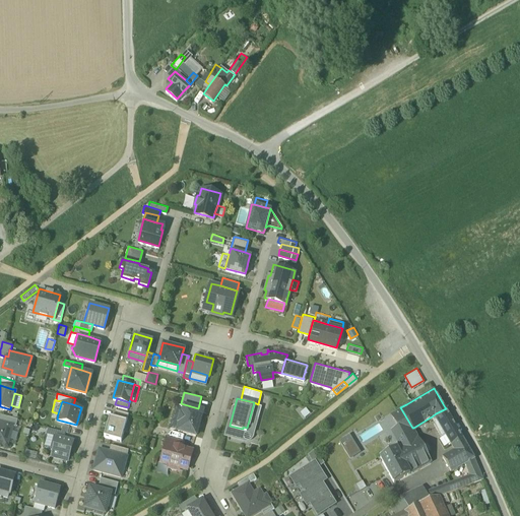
[(258,416),(261,404),(258,404),(254,402),(247,428),(252,429),(256,415),(258,416)]
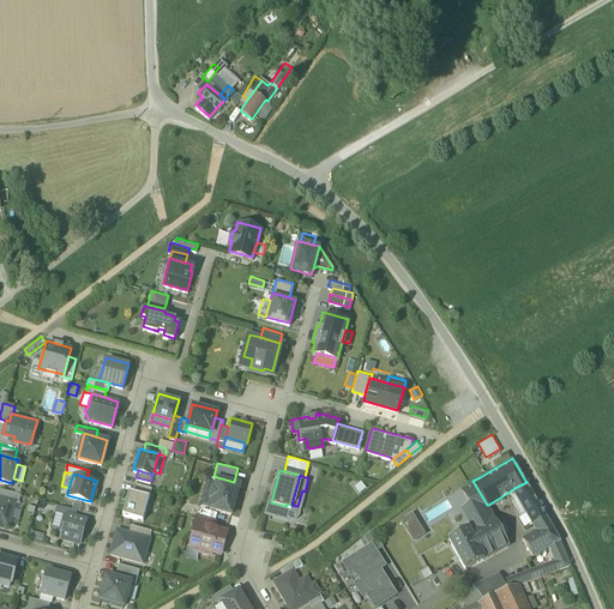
[(234,482),(217,477),(215,488),(214,487),(211,487),(209,495),(211,496),(212,496),(210,507),(230,512),(234,501),(235,502),(236,494),(235,494),(239,483),(234,482)]
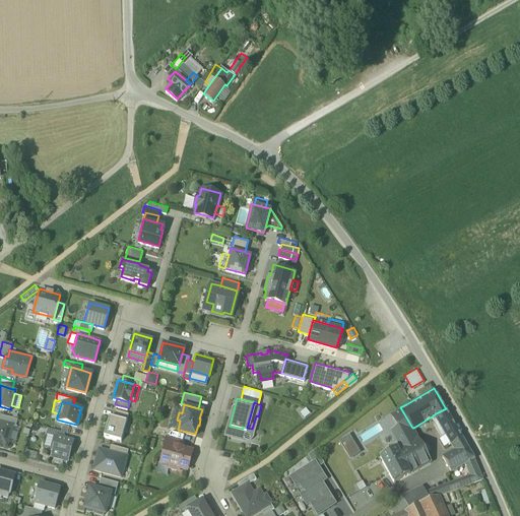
[(300,409),(305,415),(310,411),(306,405),(300,409)]
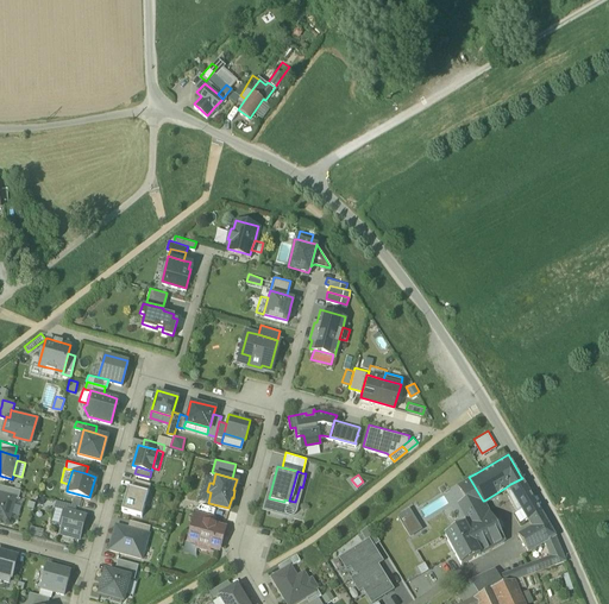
[(479,552),(504,539),(484,501),(483,501),(469,477),(458,484),(465,497),(471,507),(464,511),(468,520),(464,522),(479,552)]
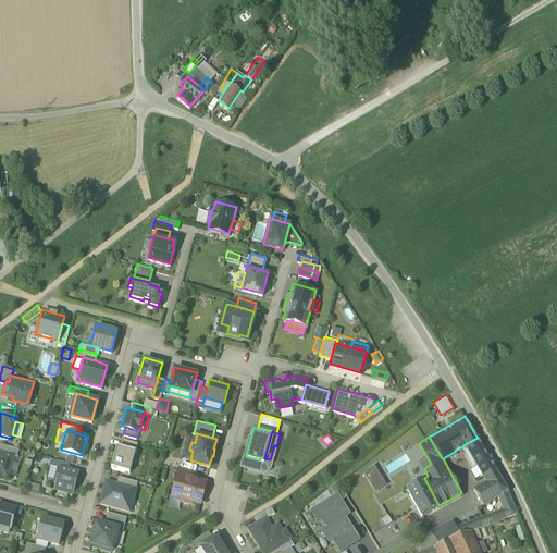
[(494,467),(478,438),(467,443),(470,450),(479,463),(483,471),(484,472),(494,467)]
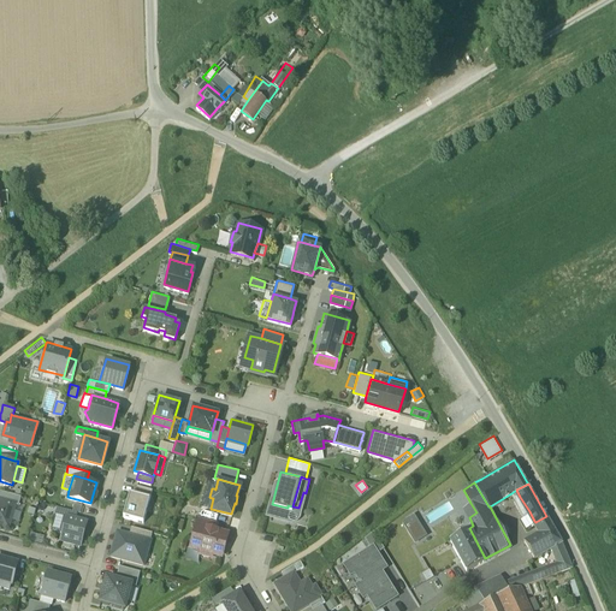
[(136,485),(134,493),(149,497),(152,488),(136,485)]
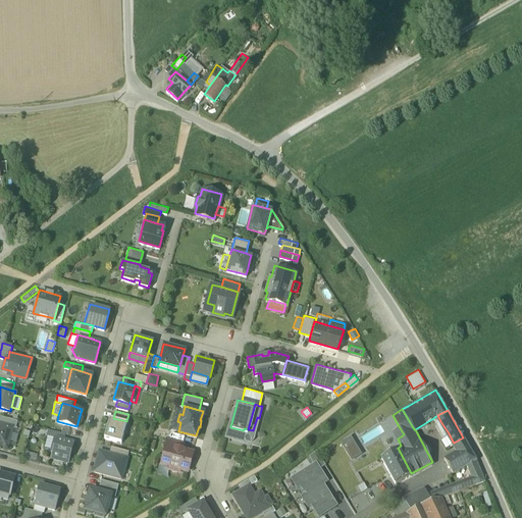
[(0,414),(0,415),(0,421),(12,424),(12,425),(15,426),(17,419),(0,414)]
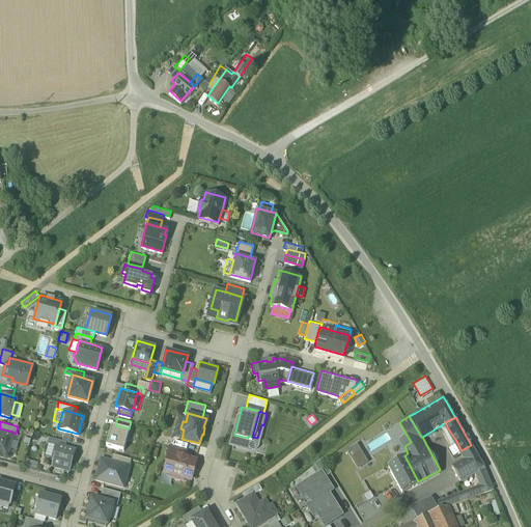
[(456,441),(445,422),(441,425),(451,444),(456,441)]
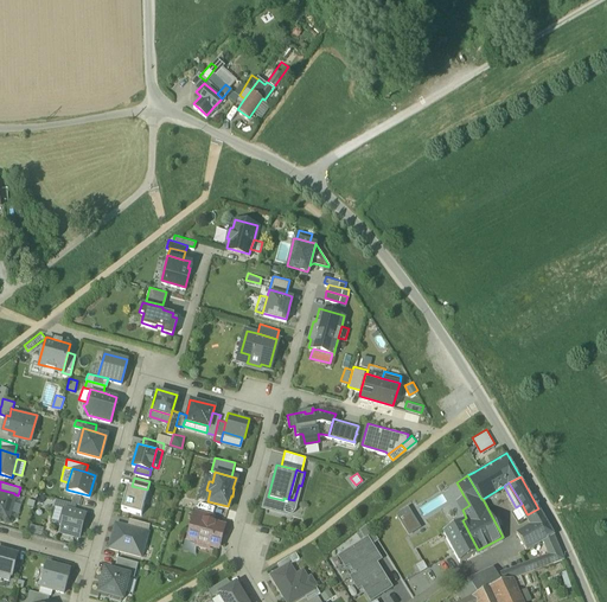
[(127,485),(121,507),(141,513),(147,490),(132,486),(127,485)]
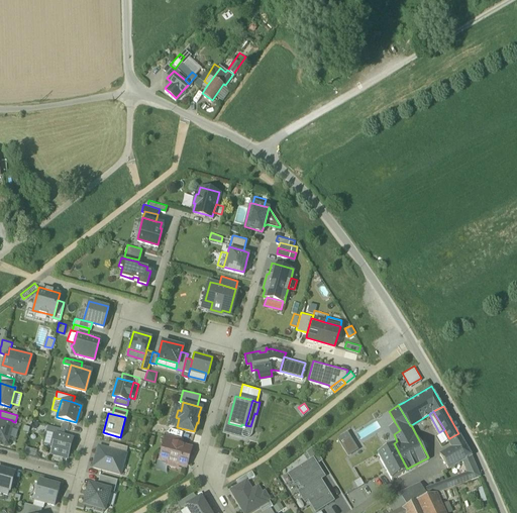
[(0,417),(0,438),(7,440),(8,437),(12,421),(12,420),(0,417)]
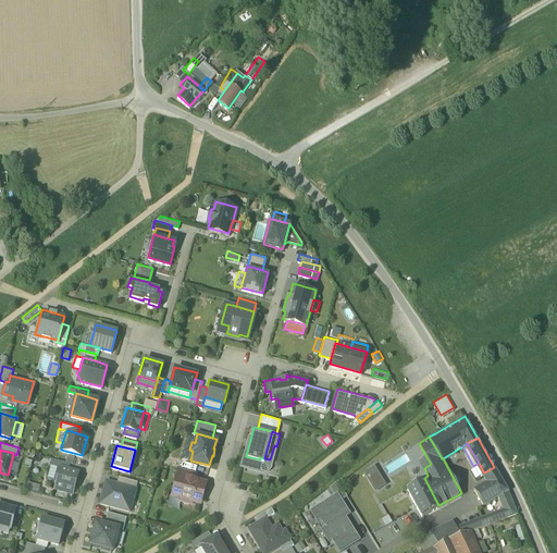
[(242,463),(258,468),(260,459),(246,456),(247,452),(245,451),(242,463)]
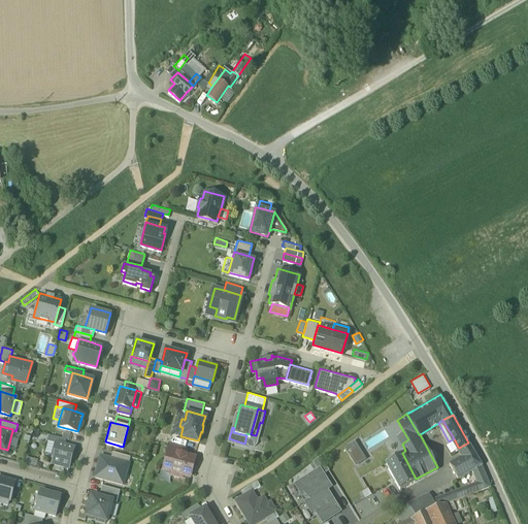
[(61,436),(66,437),(68,438),(70,431),(63,429),(61,436)]
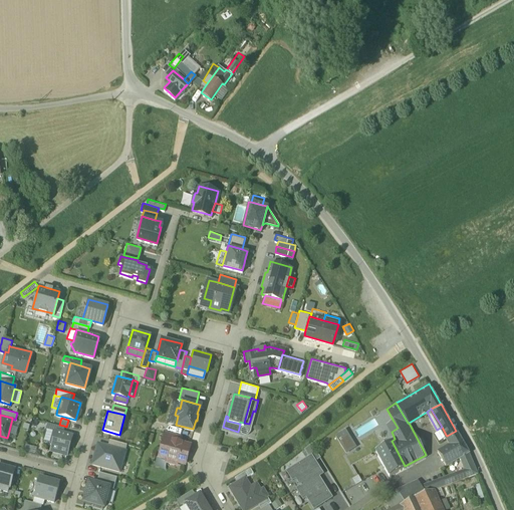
[(19,421),(15,420),(12,419),(8,435),(15,437),(19,421)]
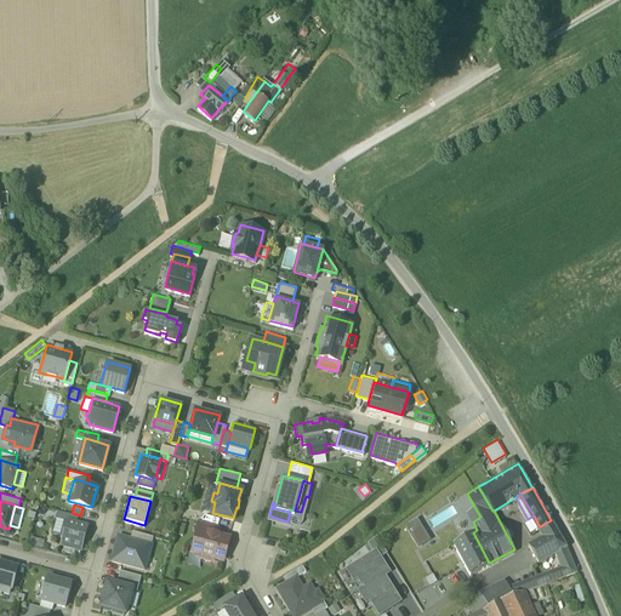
[(467,511),(473,522),(480,517),(474,507),(467,511)]
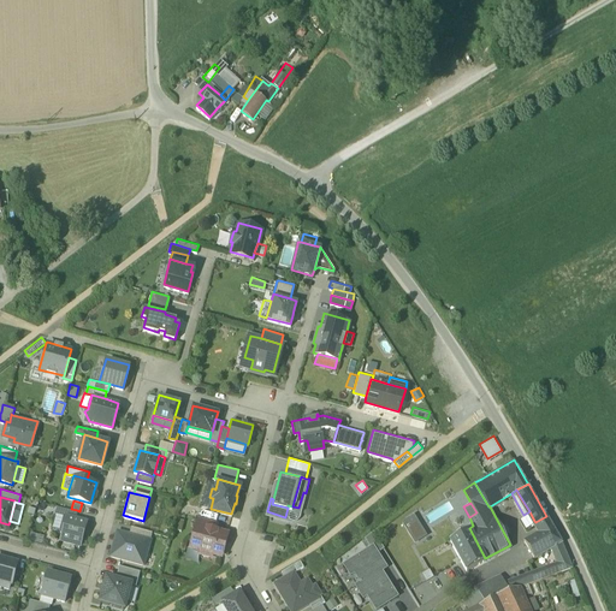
[(67,515),(75,517),(77,510),(71,509),(55,504),(54,511),(67,515)]
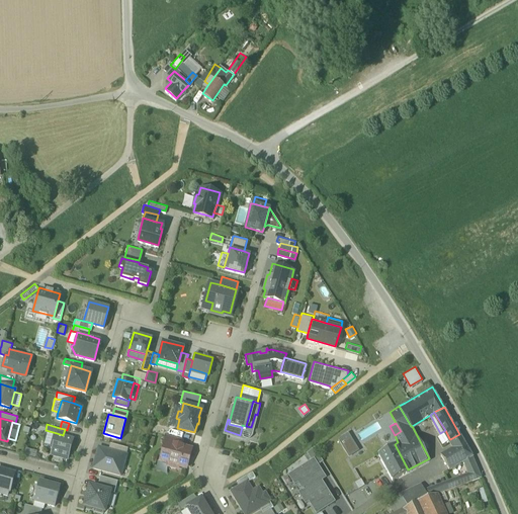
[(57,433),(46,430),(42,441),(51,444),(53,439),(55,439),(57,433)]
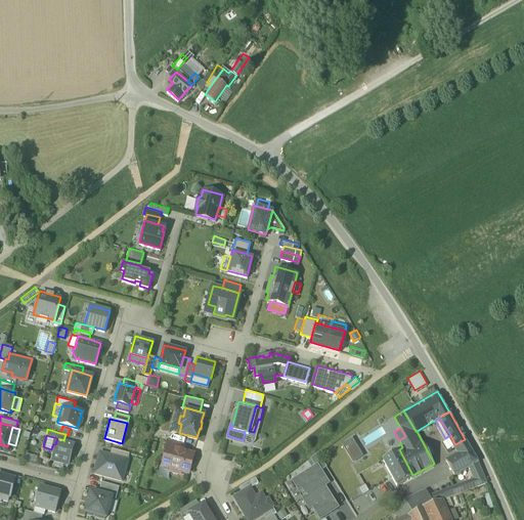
[(352,435),(341,441),(352,460),(362,453),(352,435)]
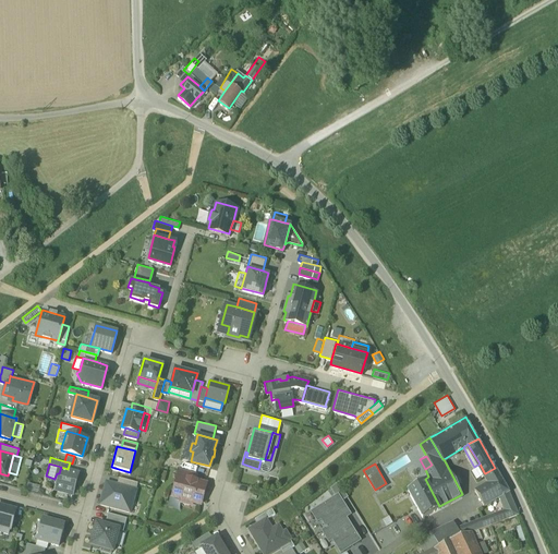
[(484,472),(480,464),(474,467),(471,469),(475,477),(484,472)]
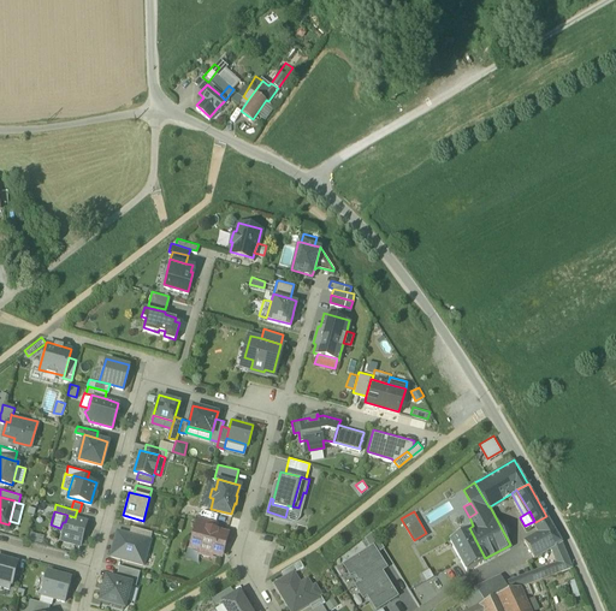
[(75,517),(67,515),(65,522),(63,522),(60,528),(60,531),(63,531),(60,538),(80,544),(87,520),(75,517)]
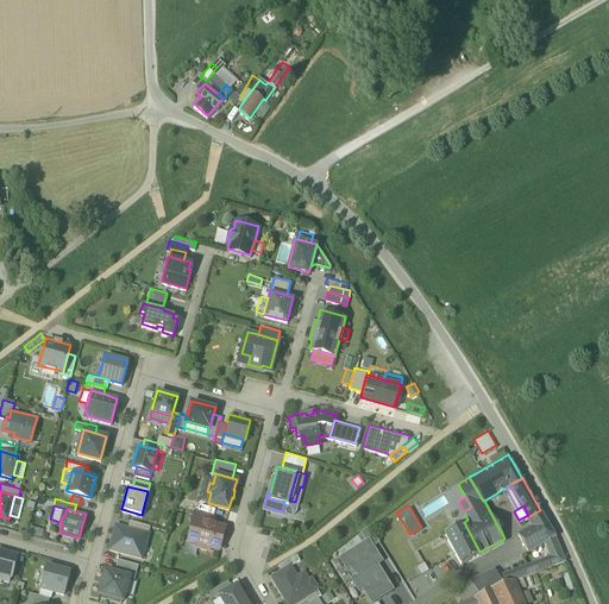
[(195,518),(213,523),(215,515),(194,509),(192,517),(195,518)]
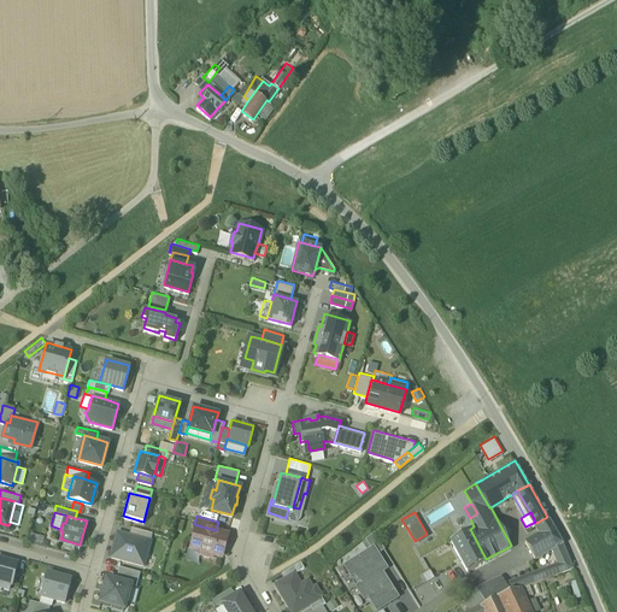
[(542,534),(553,527),(547,517),(536,523),(542,534)]
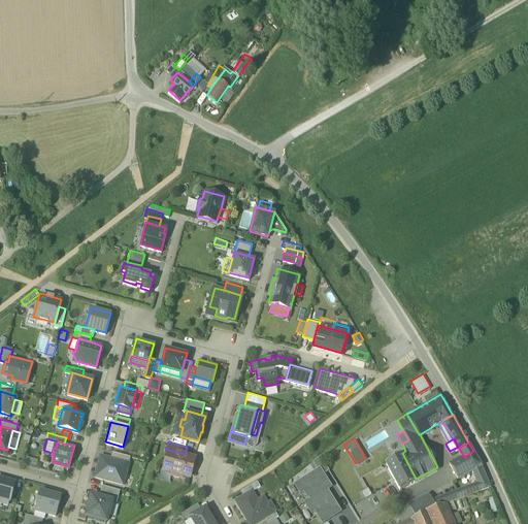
[(112,450),(110,457),(128,462),(130,455),(112,450)]
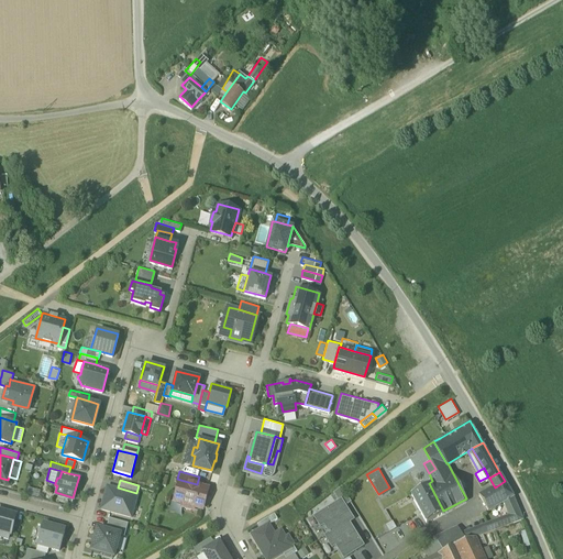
[(197,484),(180,480),(175,499),(184,502),(183,504),(191,506),(192,504),(201,506),(207,486),(197,484)]
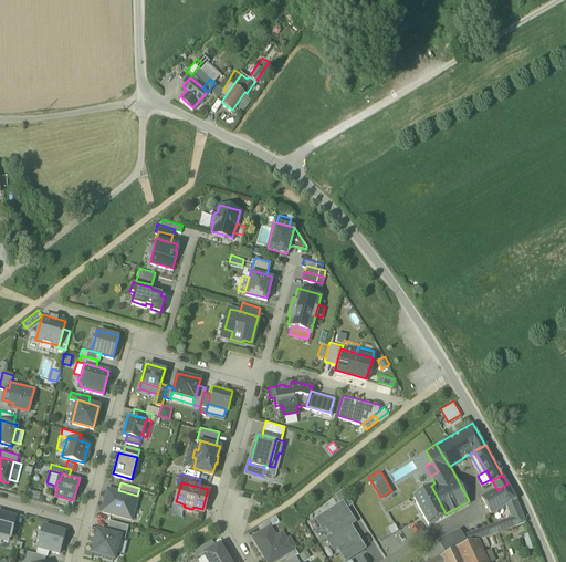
[(491,511),(506,502),(513,516),(516,523),(525,520),(515,497),(507,484),(498,490),(483,498),(491,511)]
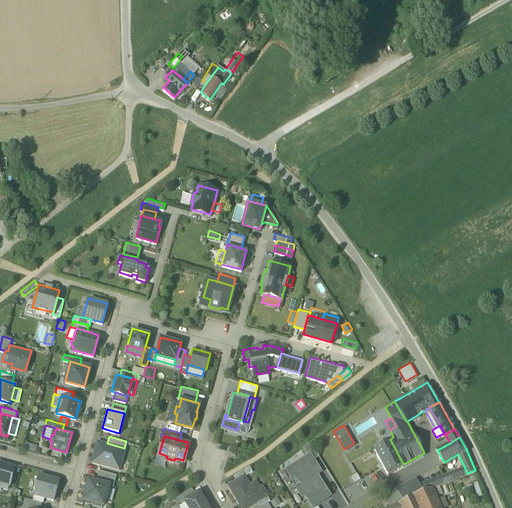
[(374,448),(387,473),(403,464),(390,439),(374,448)]
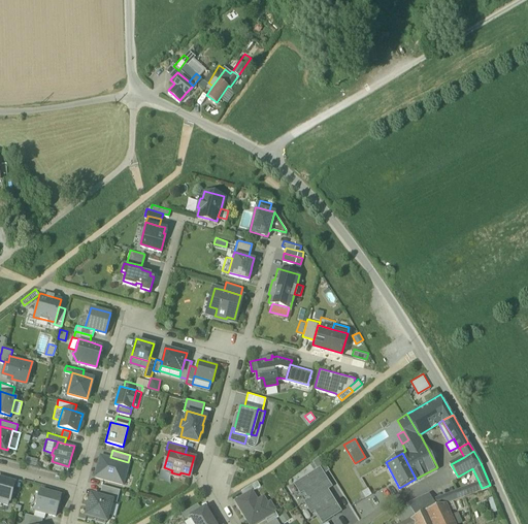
[(34,457),(26,454),(24,461),(32,463),(34,457)]
